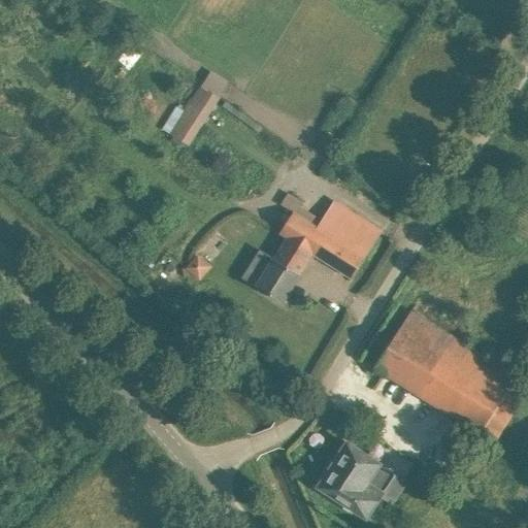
[(191,100),(169,134),(189,146),(210,112),(191,100)]
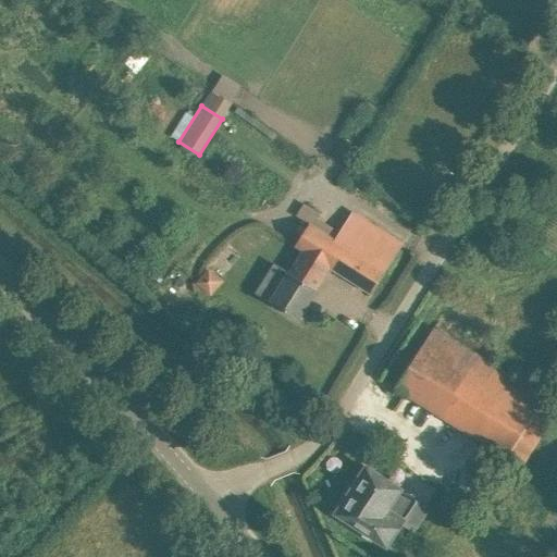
[(297,215),(312,223),(319,210),(304,201),(297,215)]
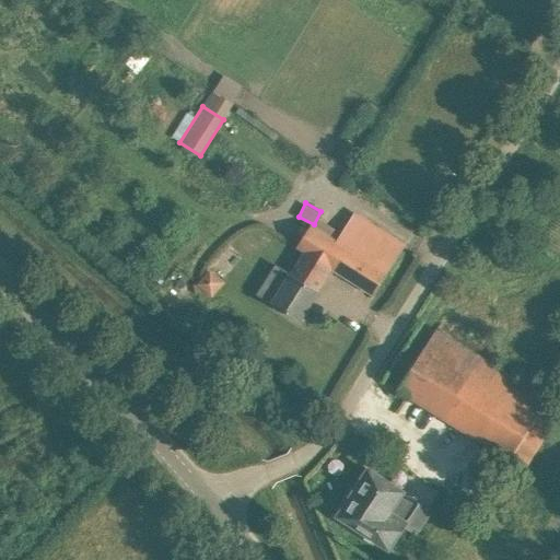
[(296,246),(305,252),(272,304),(300,321),(318,291),(317,291),(331,268),(374,295),(405,247),(357,217),(339,242),(312,224),(296,246)]
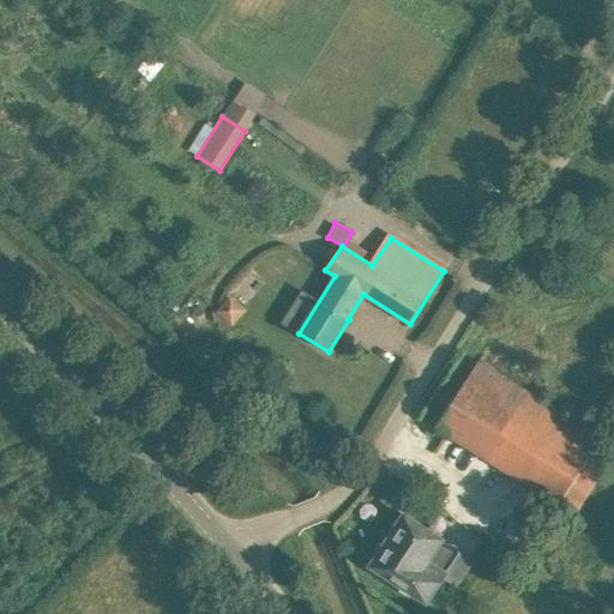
[(230,293),(216,311),(234,325),(248,308),(230,293)]
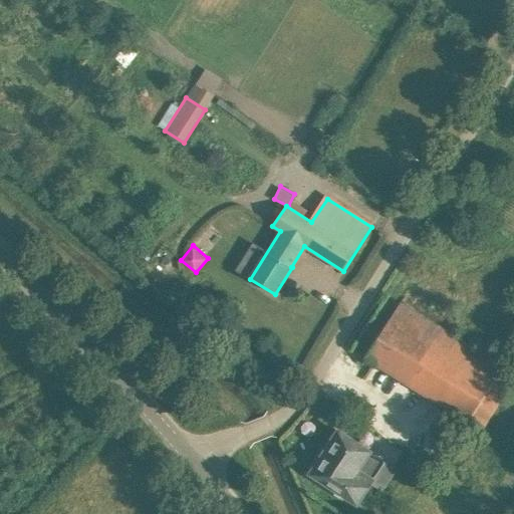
[(365,358),(480,432),(513,376),(513,371),(402,302),(365,358)]
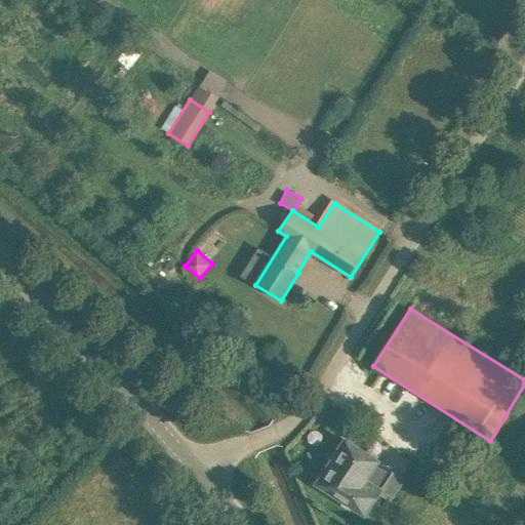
[(365,515),(394,471),(346,440),(317,484),(365,515)]
